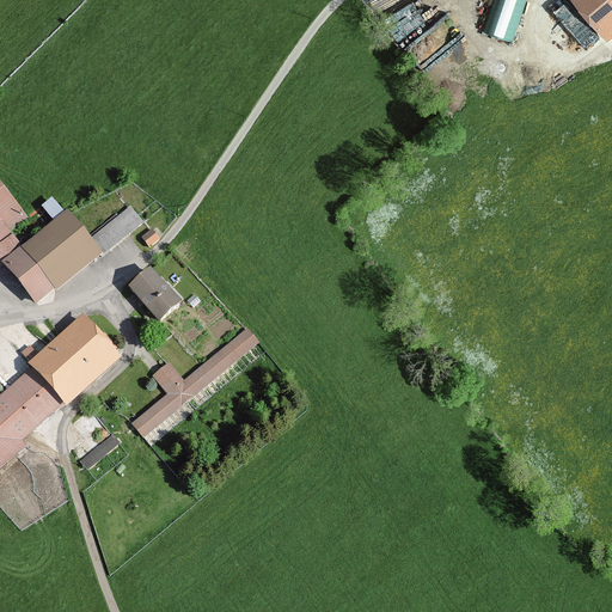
[(611,32),(611,0),(574,0),(606,37),(611,32)]
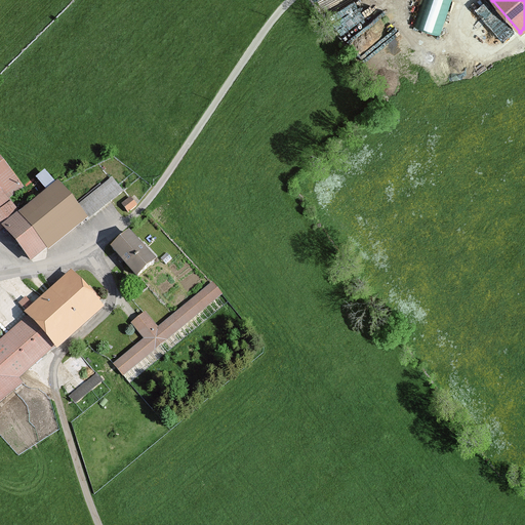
[(0,159),(0,230),(3,228),(0,225),(18,209),(9,199),(24,188),(0,159)]
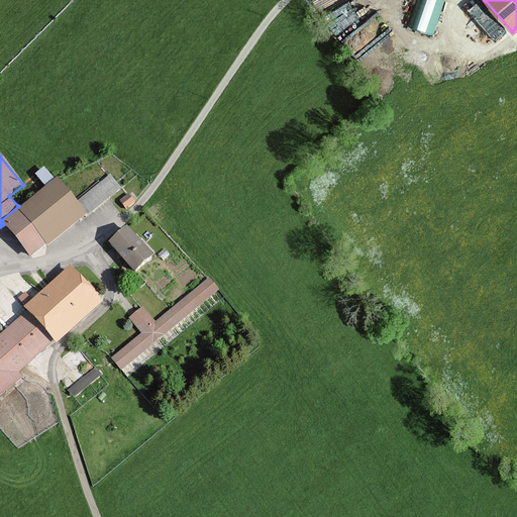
[(57,176),(18,206),(0,221),(3,224),(30,256),(46,243),(47,245),(86,213),(57,176)]
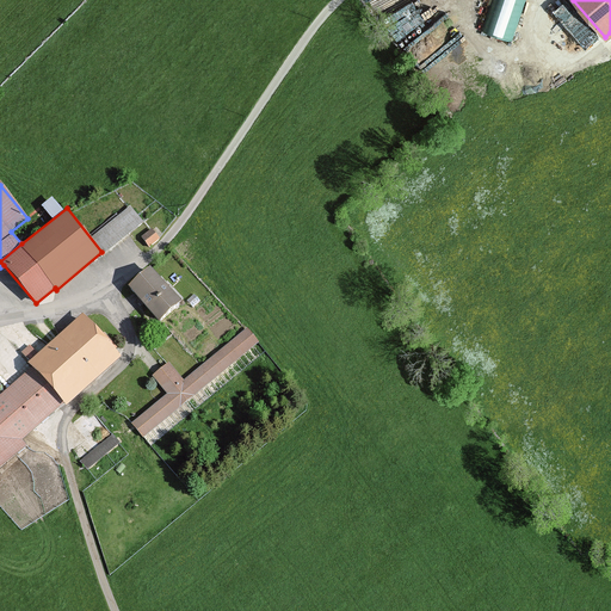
[(180,303),(149,270),(128,289),(159,323),(180,303)]
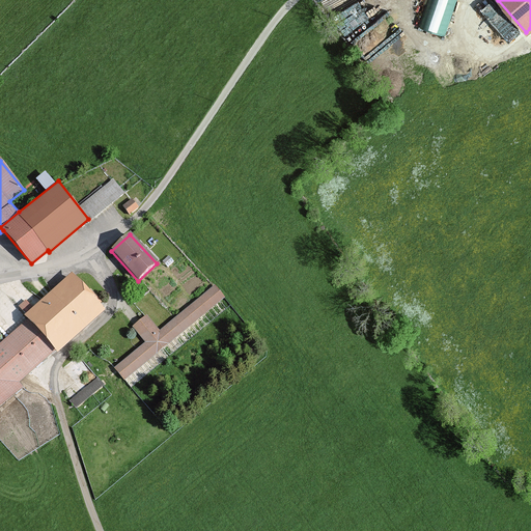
[(101,313),(72,280),(25,322),(28,324),(53,352),(55,355),(101,313)]
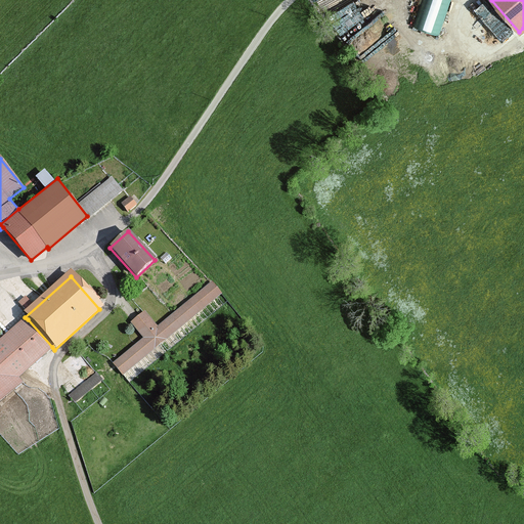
[(223,293),(213,279),(158,325),(144,310),(130,321),(143,338),(114,362),(124,375),(223,293)]
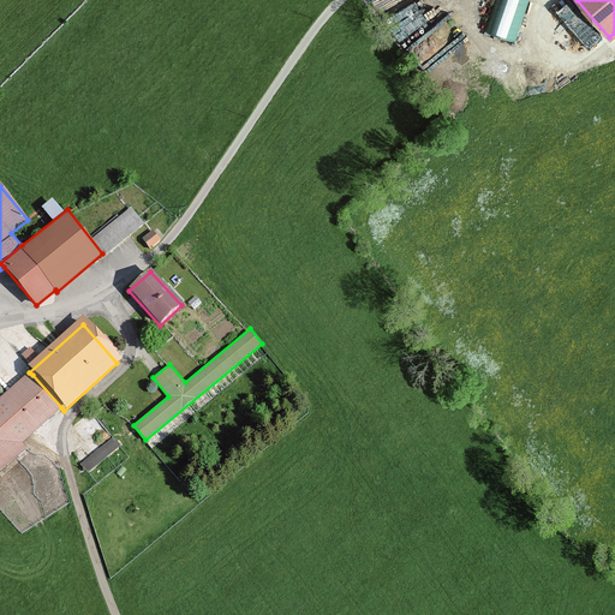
[(61,407),(33,375),(0,402),(0,472),(25,451),(19,445),(61,407)]
